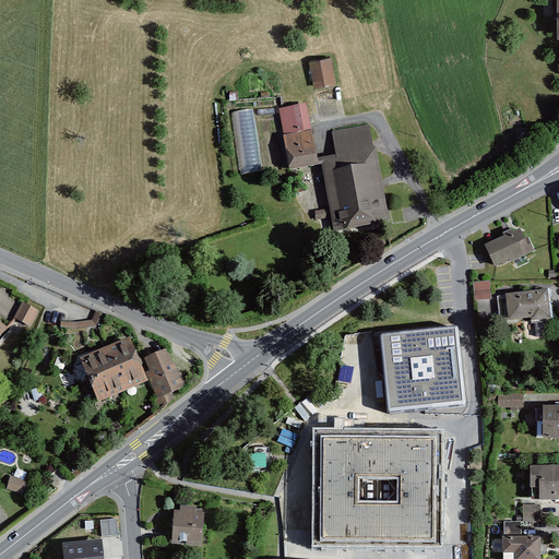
[(308,58),(314,87),(336,84),(330,55),(308,58)]
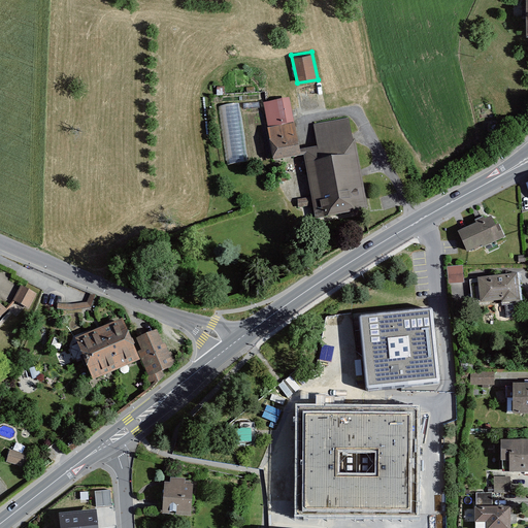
[(291,98),(263,103),(273,161),(301,156),(300,151),(291,98)]
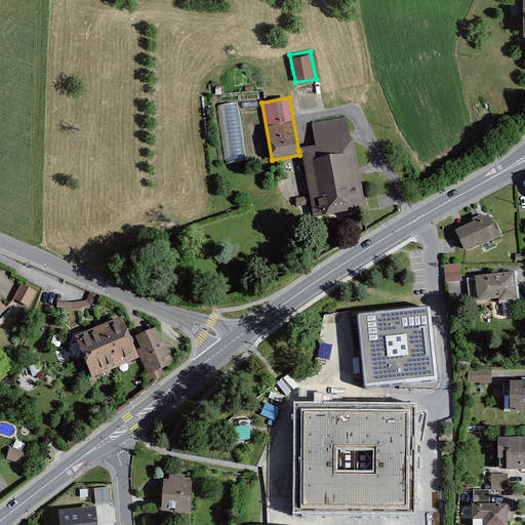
[(238,103),(220,105),(227,162),(245,160),(238,103)]
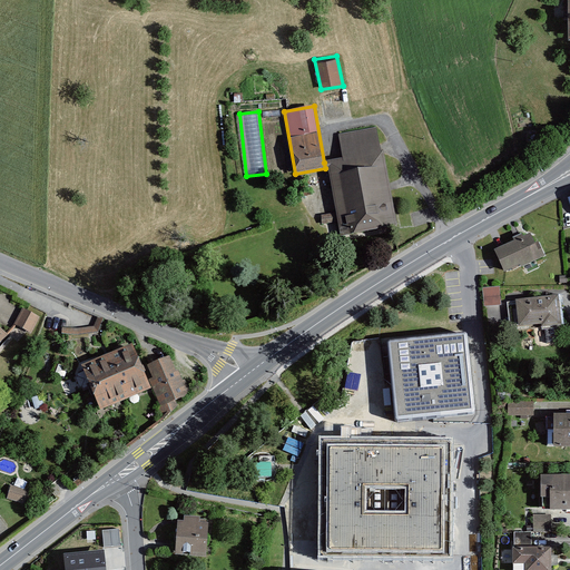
[(381,151),(376,127),(337,135),(342,158),(324,163),(325,168),(327,168),(336,213),(321,216),(323,225),(337,222),(341,237),(397,227),(384,151),(381,151)]
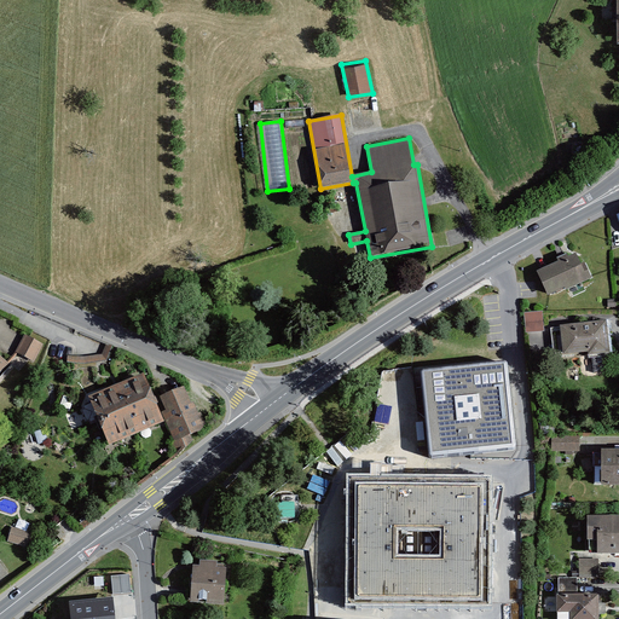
[(582,265),(577,253),(536,272),(547,295),(565,287),(566,290),(593,278),(585,264),(582,265)]
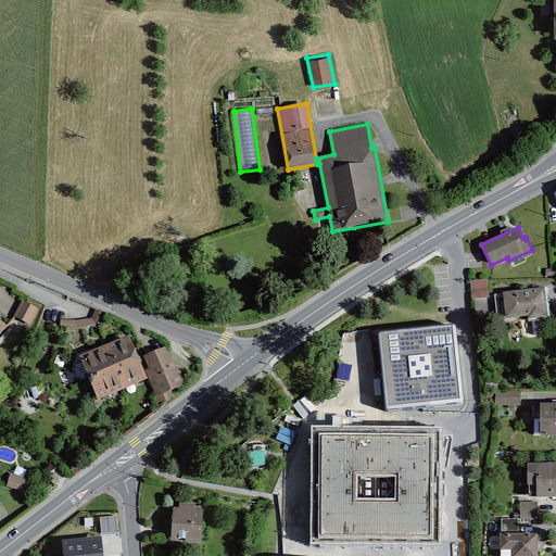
[(487,280),(470,281),(472,299),(488,298),(487,280)]
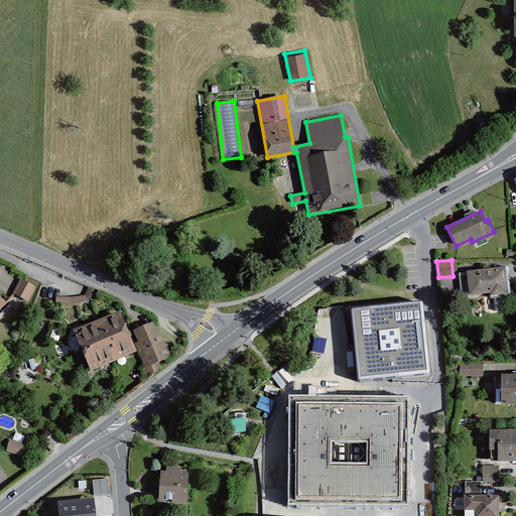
[(506,267),(467,272),(470,296),(491,294),(491,296),(509,294),(506,267)]
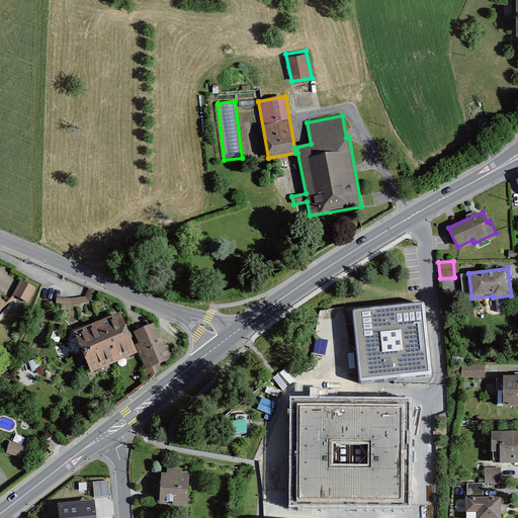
[(20,280),(13,295),(28,304),(36,288),(20,280)]
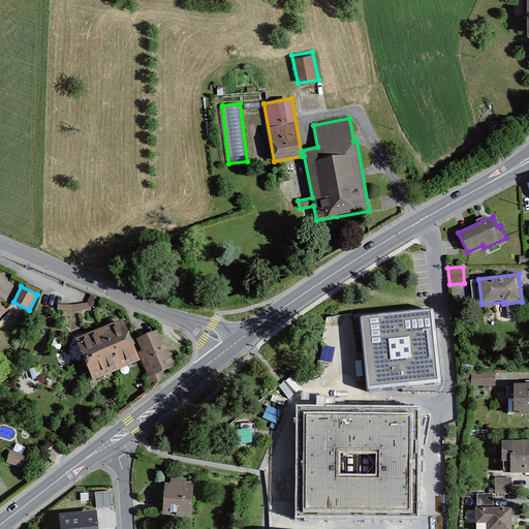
[(96,297),(91,294),(87,303),(72,305),(58,304),(57,310),(73,311),(91,308),(96,297)]
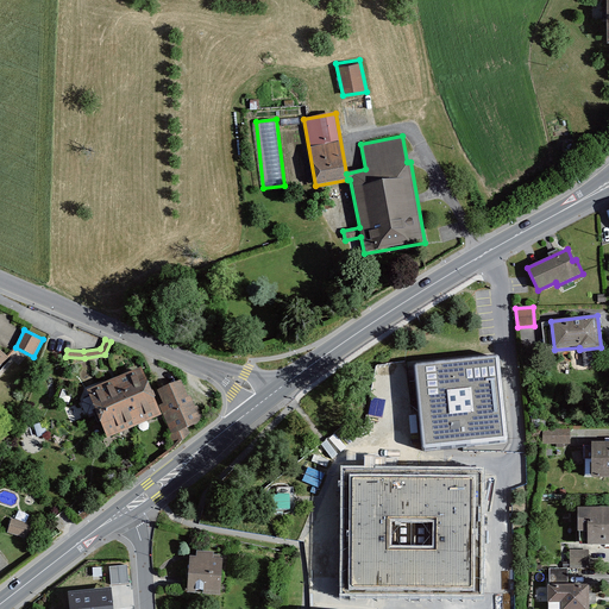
[(418,365),(414,366),(414,369),(421,449),(422,451),(425,452),(504,444),(507,443),(508,440),(501,375),(498,359),(497,358),(495,357),(418,365)]
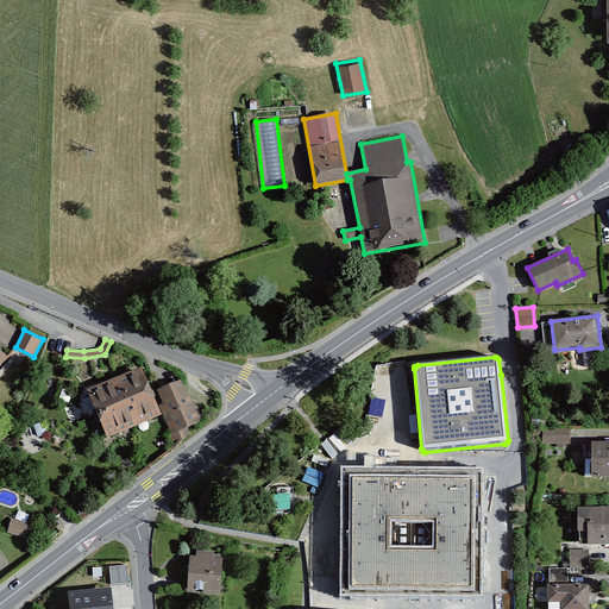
[(162,415),(142,368),(87,391),(89,397),(82,401),(83,403),(81,405),(86,414),(87,414),(88,416),(95,413),(108,439),(162,415)]
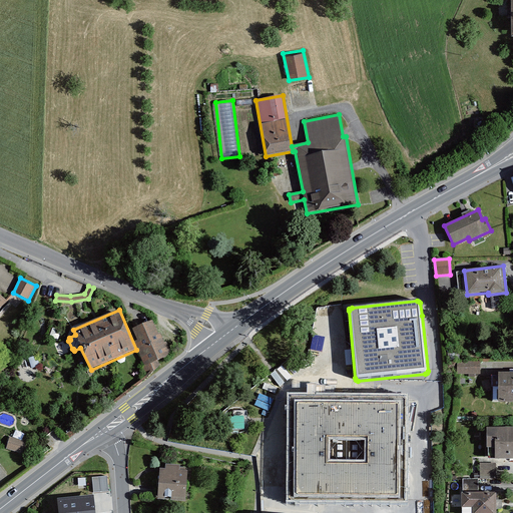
[(153,321),(129,331),(146,372),(153,372),(160,365),(158,361),(169,356),(170,352),(166,342),(164,343),(160,333),(158,334),(153,321)]
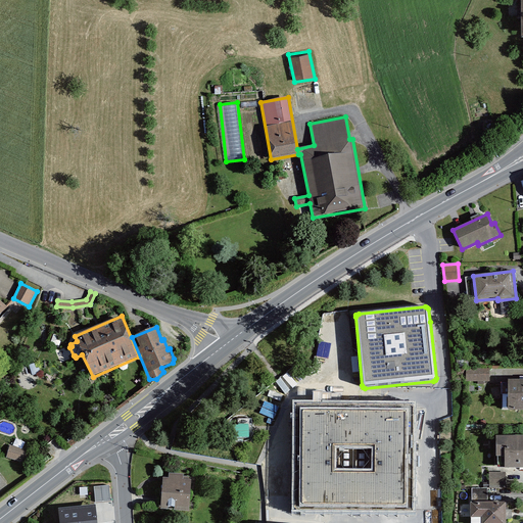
[(469,371),(469,383),(488,382),(488,371),(469,371)]
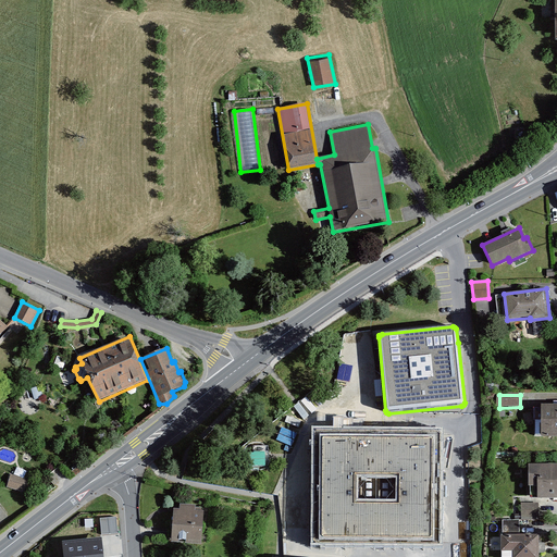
[(556,406),(543,407),(543,438),(556,437),(556,406)]
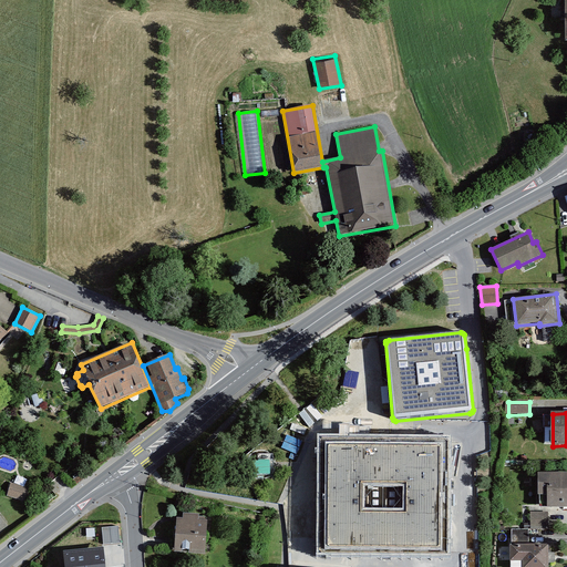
[(320,539),(319,554),(447,555),(447,476),(449,444),(449,442),(346,441),(320,441),(320,539)]
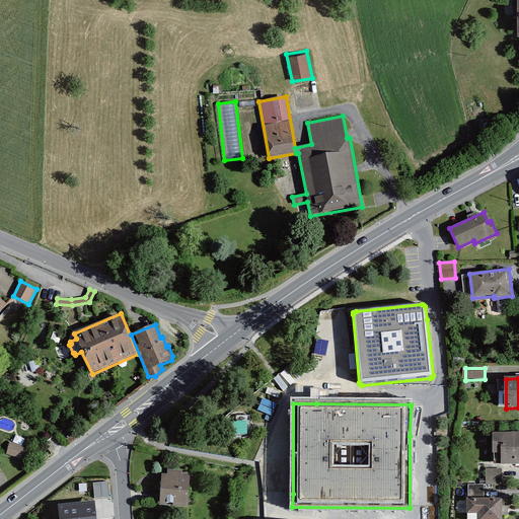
[(518,433),(493,433),(493,454),(501,454),(501,465),(518,464),(518,433)]
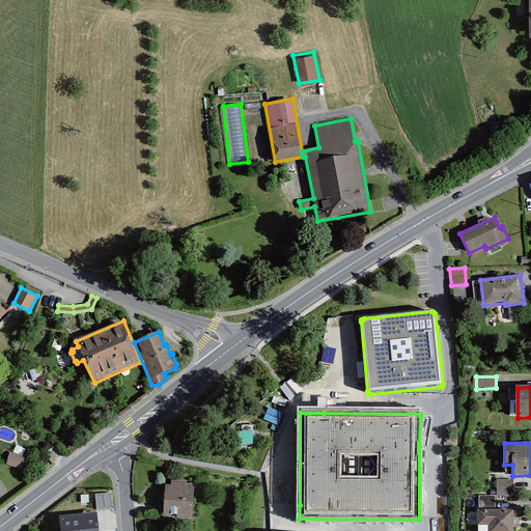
[(27,457),(9,452),(6,466),(24,470),(27,457)]
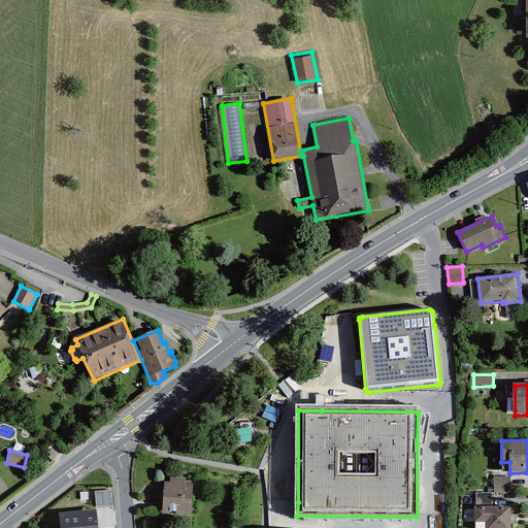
[(510,476),(494,476),(494,493),(510,493),(510,476)]
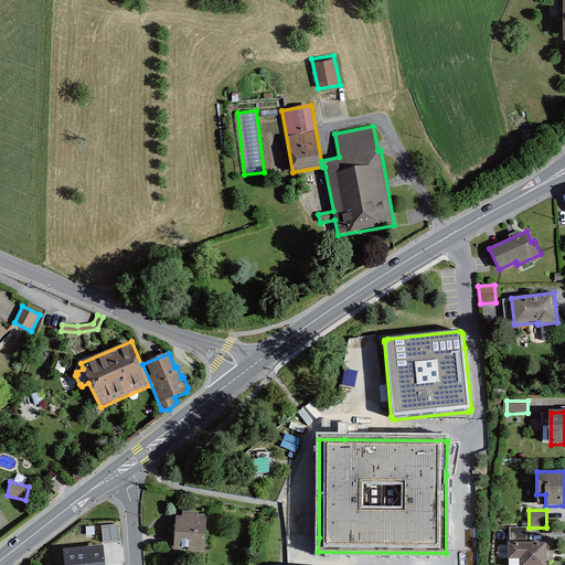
[(198,513),(182,512),(182,516),(176,515),(173,550),(204,552),(206,519),(198,519),(198,513)]
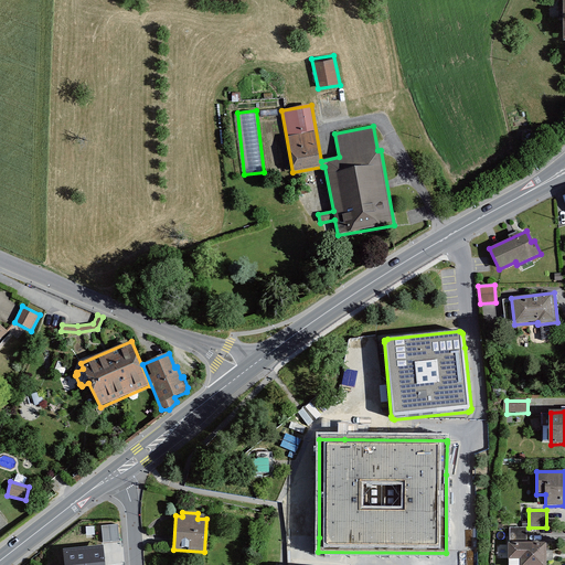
[(103,543),(119,542),(118,524),(102,526),(103,543)]
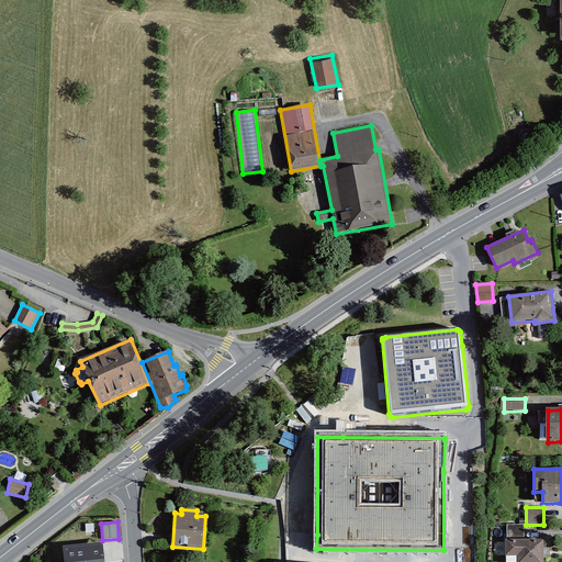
[(524,525),(507,525),(507,540),(505,540),(505,557),(517,557),(516,561),(543,561),(544,559),(549,559),(549,548),(543,548),(543,540),(524,540),(524,525)]
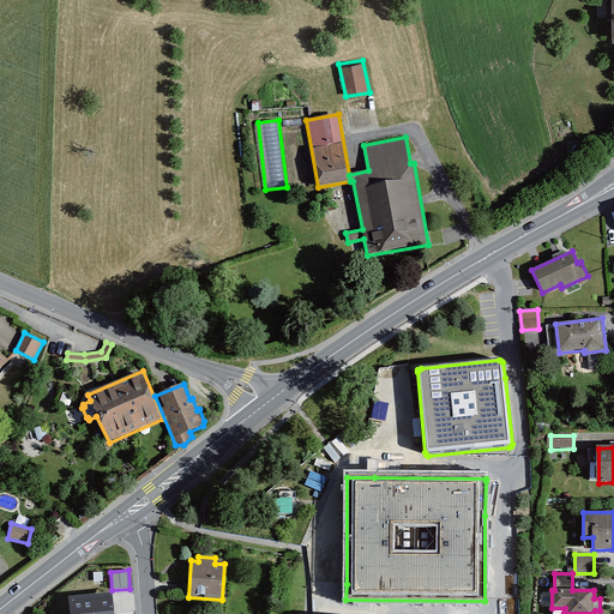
[(70,613),(114,613),(113,594),(68,597),(70,613)]
